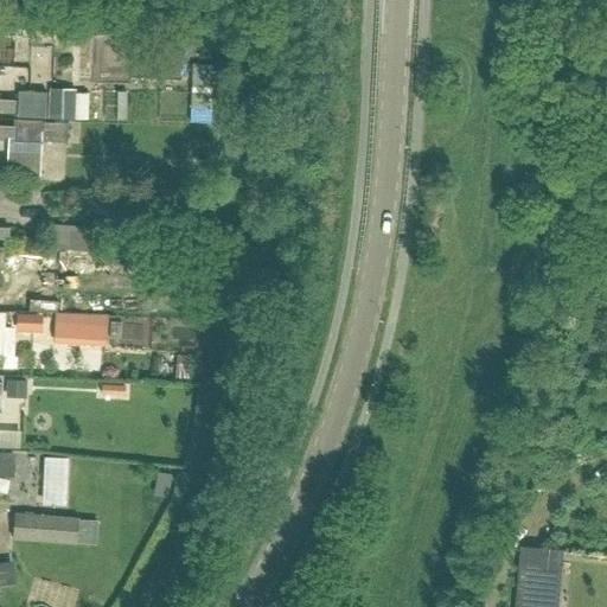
[(56,91),(58,39),(36,39),(34,90),(56,91)]
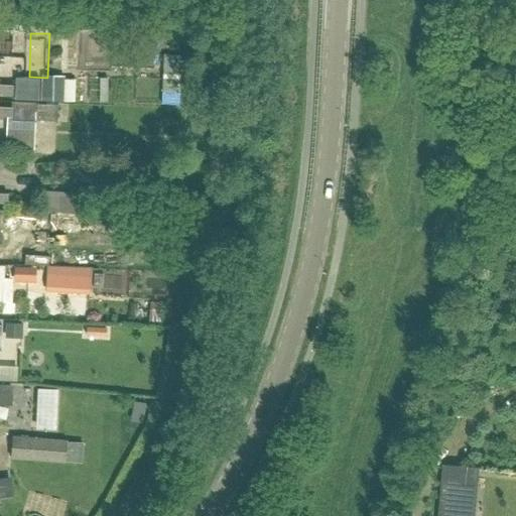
[(163,67),(161,87),(174,88),(176,68),(163,67)]
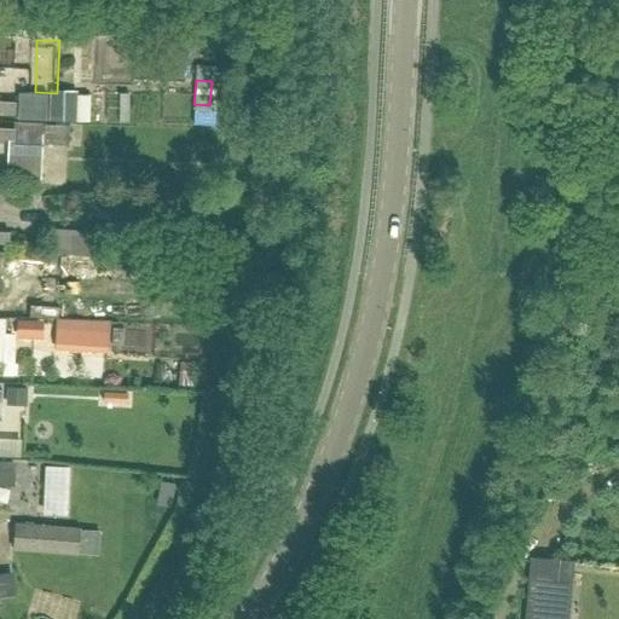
[(46,120),(47,93),(18,93),(17,119),(46,120)]
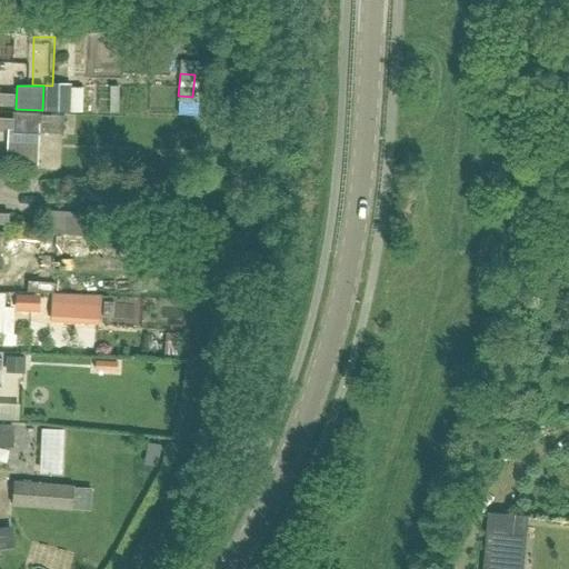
[(62,103),(63,87),(50,87),(50,102),(62,103)]
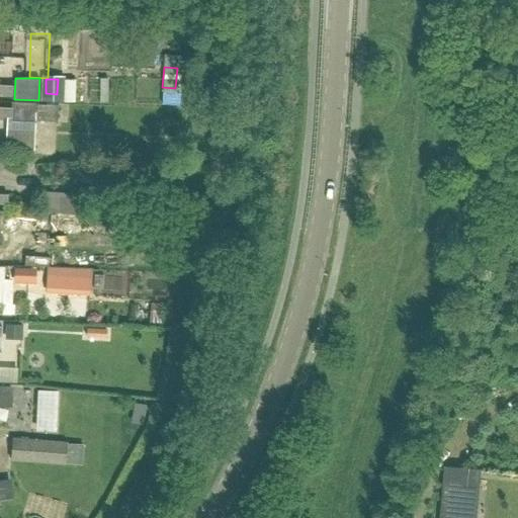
[(0,94),(12,95),(12,85),(0,85),(0,94)]
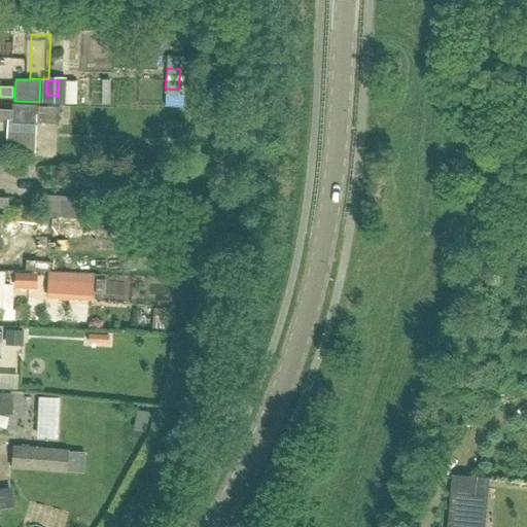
[(6,138),(35,140),(36,105),(10,104),(10,109),(12,109),(11,120),(6,120),(6,138)]
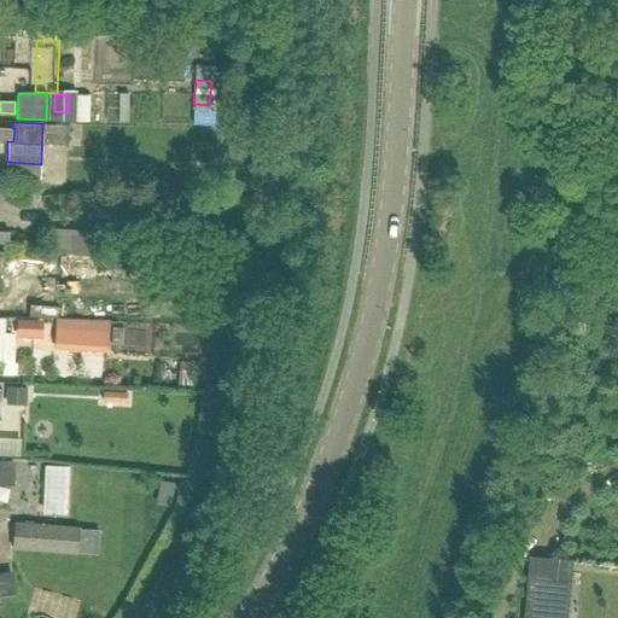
[(0,127),(0,140),(13,141),(13,128),(0,127)]
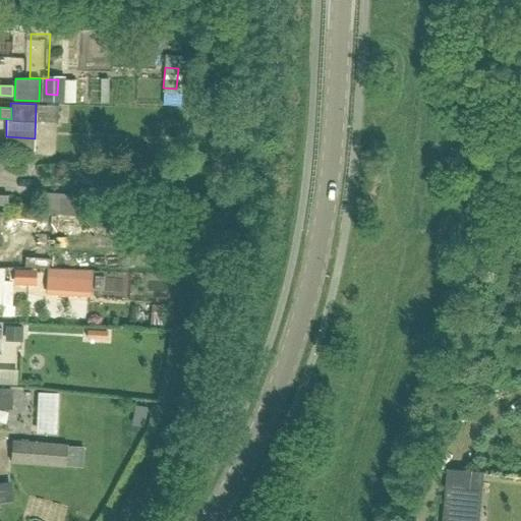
[(79,187),(78,217),(94,218),(96,187),(79,187)]
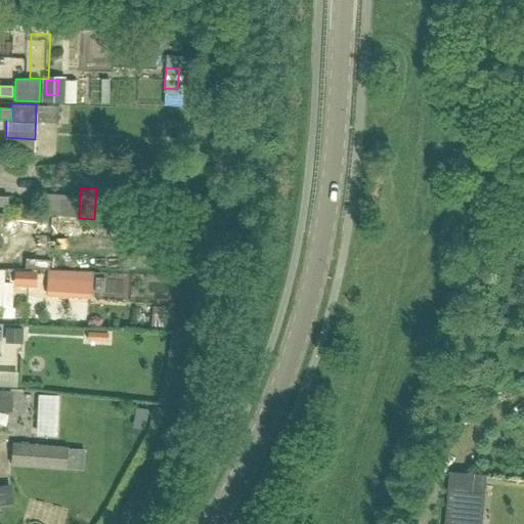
[(78,216),(79,195),(43,193),(42,214),(78,216)]
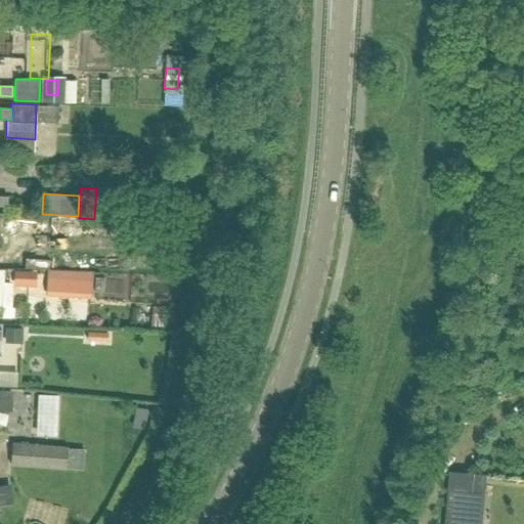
[(50,252),(24,251),(23,266),(50,267),(50,252)]
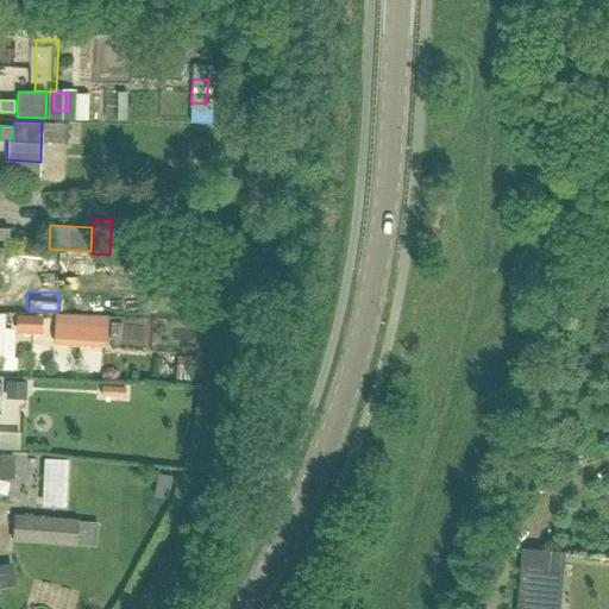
[(42,316),(16,315),(16,332),(41,333),(42,316)]
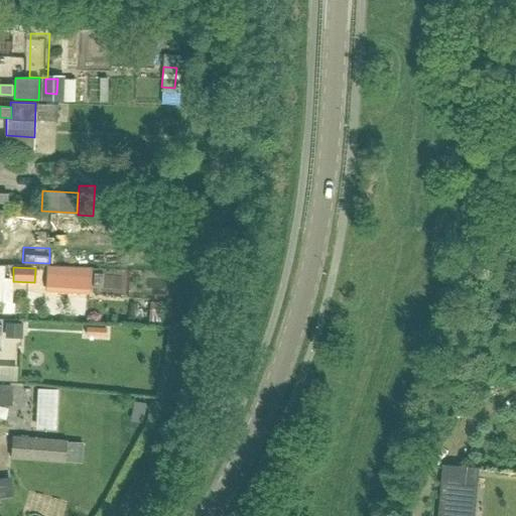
[(0,312),(11,313),(11,302),(3,302),(3,294),(0,294),(0,312)]
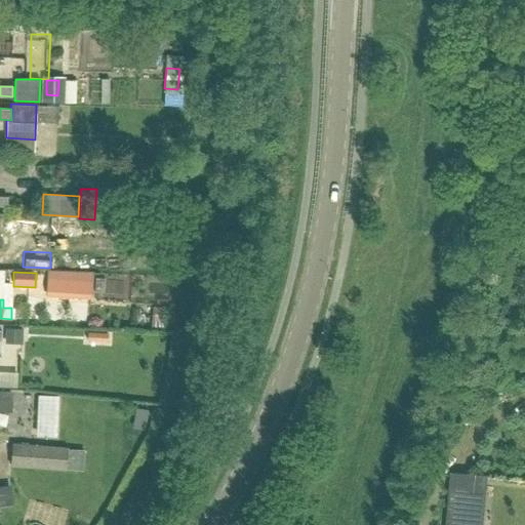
[(167,307),(152,307),(151,328),(166,329),(167,307)]
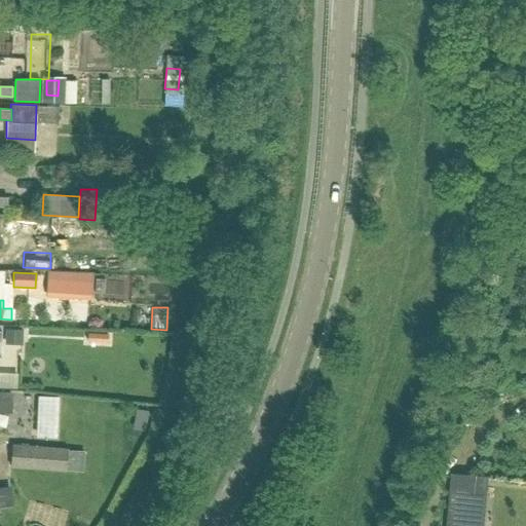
[(24,330),(6,329),(5,342),(23,343),(24,330)]
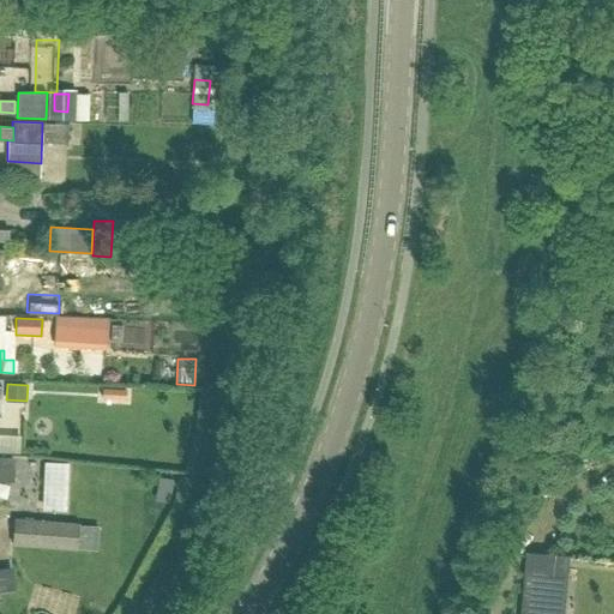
[(100,389),(77,387),(77,398),(100,398),(100,389)]
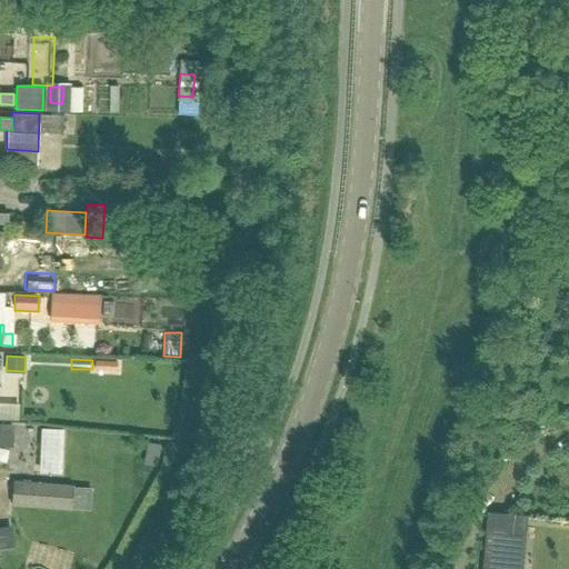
[(117,371),(117,361),(95,360),(95,369),(117,371)]
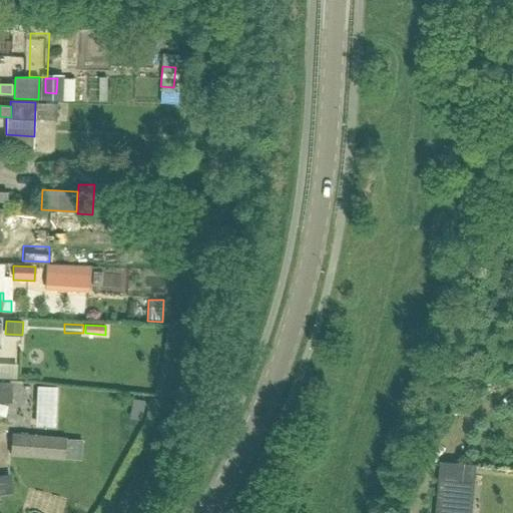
[(0,380),(21,380),(21,365),(1,365),(0,380)]
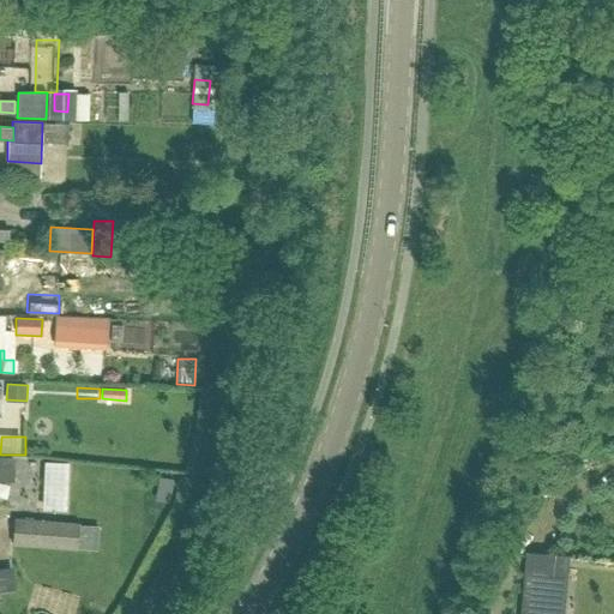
[(79,523),(14,519),(13,543),(78,547),(79,523)]
